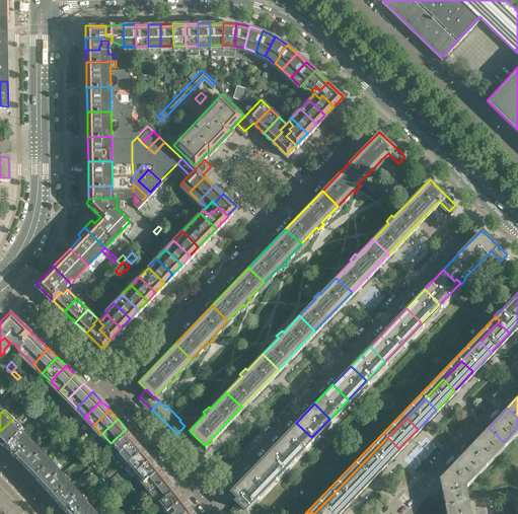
[(0,439),(5,444),(19,430),(21,428),(12,420),(0,431),(0,439)]
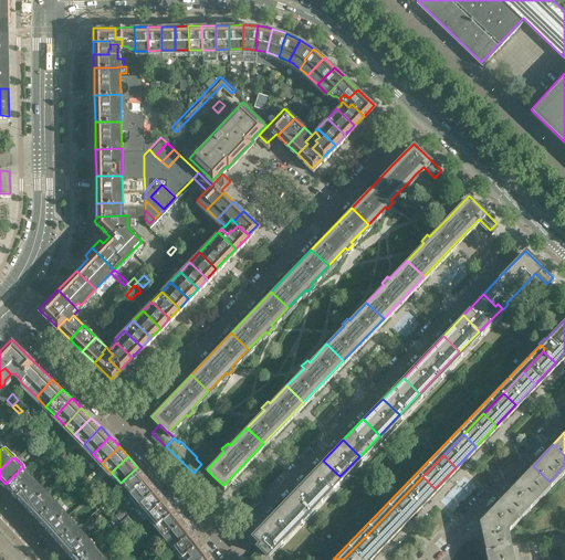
[(320,497),(339,476),(323,461),(303,482),(320,497)]
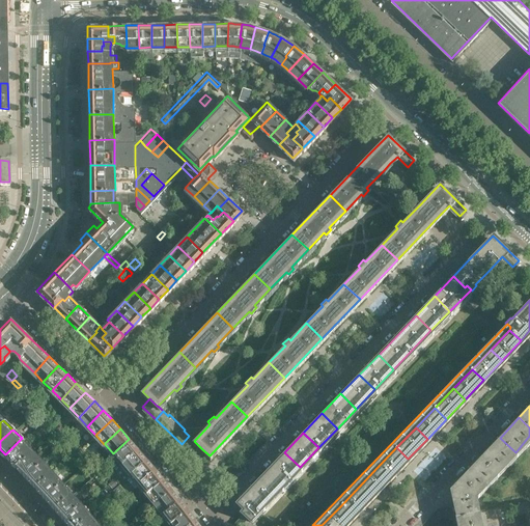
[(202,449),(194,441),(189,436),(182,444),(194,457),(202,449)]
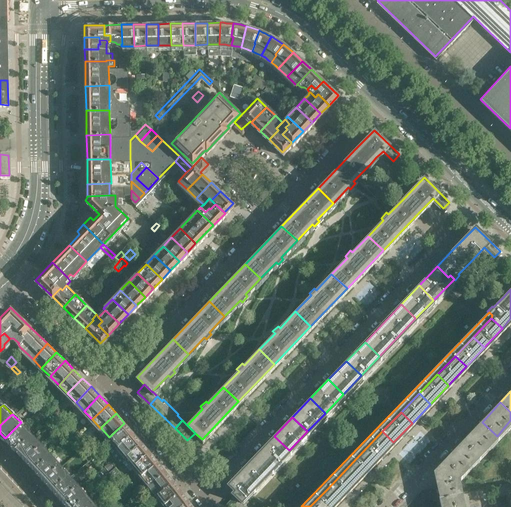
[(478,455),(497,436),(482,422),(463,441),(478,455)]
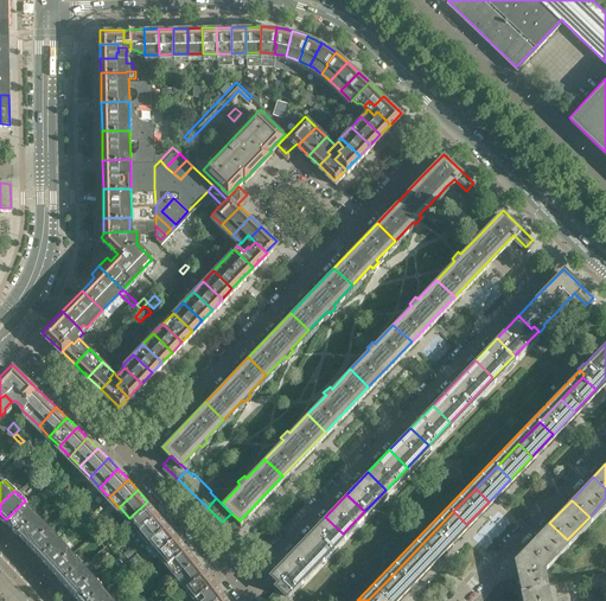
[(139,529),(157,512),(147,502),(129,518),(139,529)]
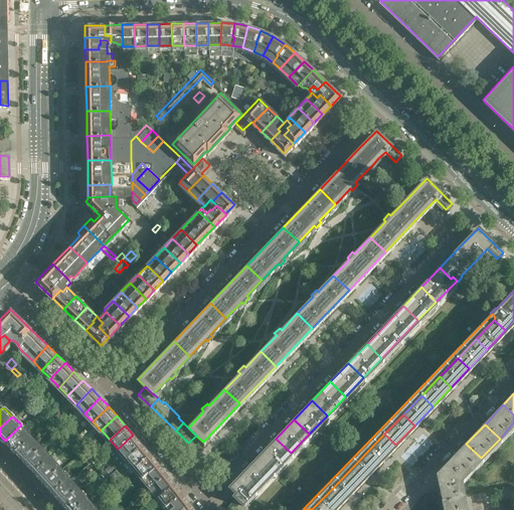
[(15,451),(30,437),(19,427),(5,441),(15,451)]
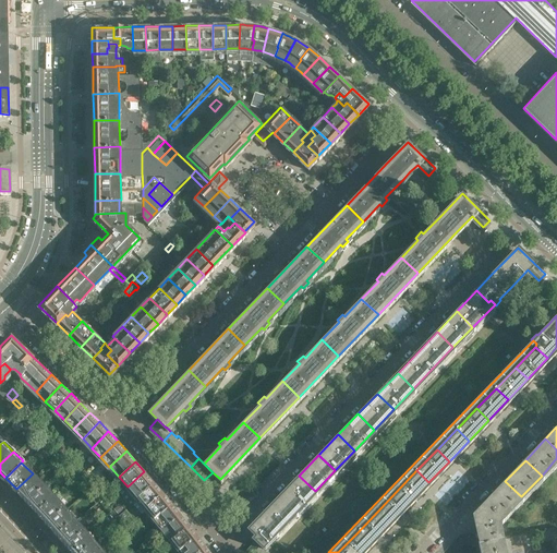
[(408,504),(428,482),(416,470),(396,492),(408,504)]
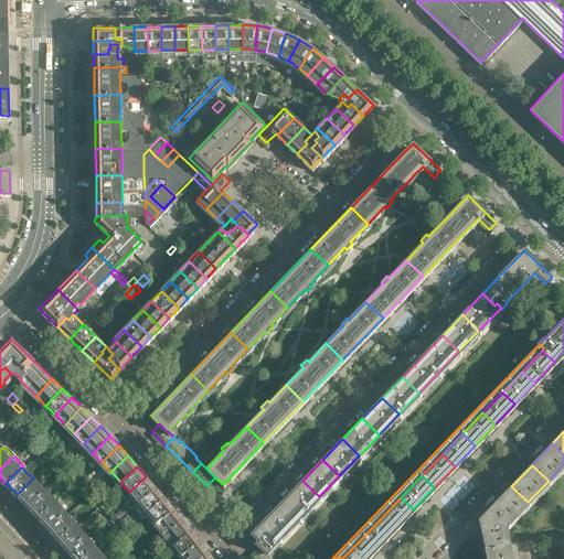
[(138,502),(156,487),(146,476),(129,492),(138,502)]
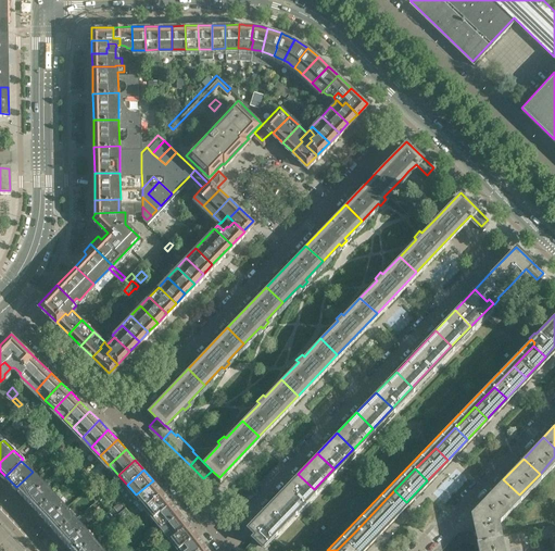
[(26,498),(42,483),(33,472),(16,487),(26,498)]
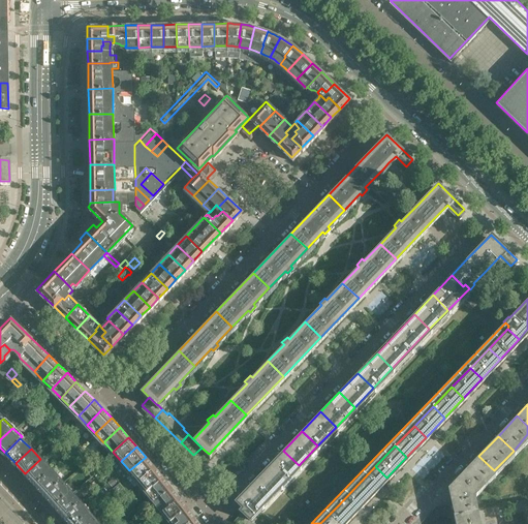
[(280,485),(299,465),(283,451),(265,470),(280,485)]
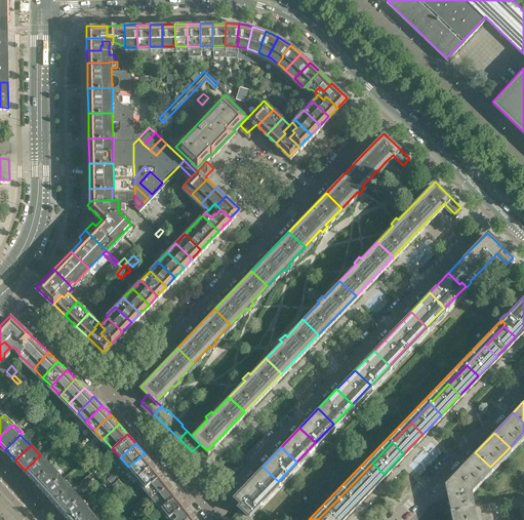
[(472,486),(490,467),(475,452),(456,472),(472,486)]
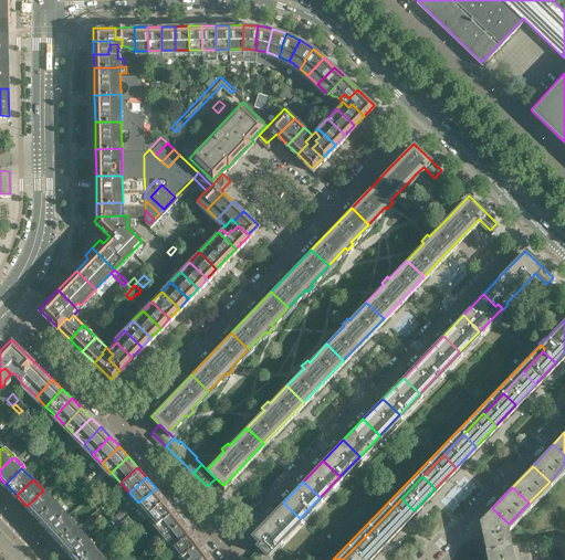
[(147,514),(165,498),(156,488),(138,503),(147,514)]
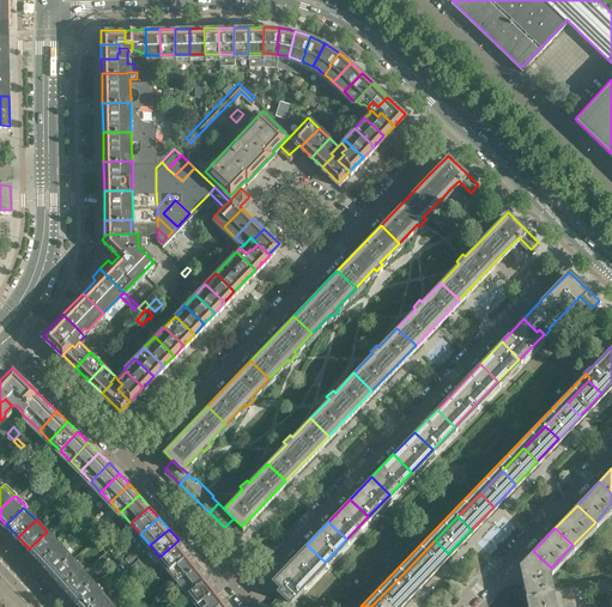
[(40,560),(58,544),(47,532),(29,548),(40,560)]
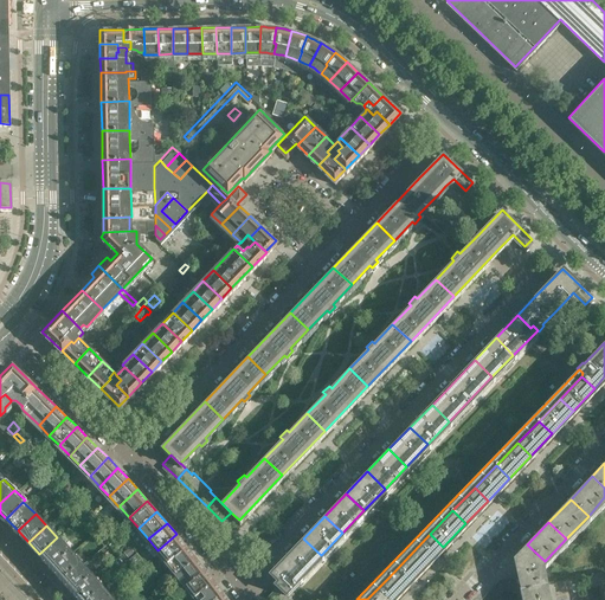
[(167,561),(186,546),(177,534),(158,550),(167,561)]
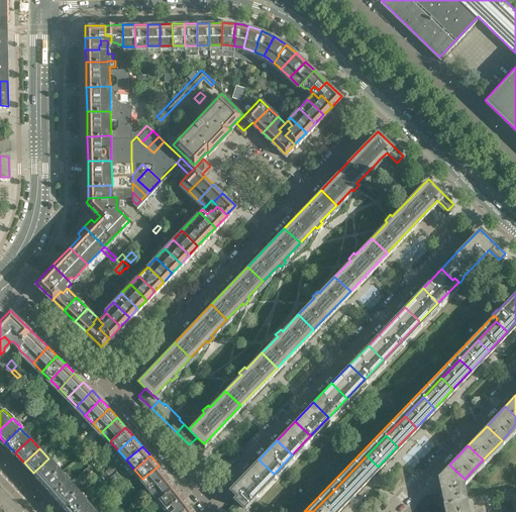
[(360,484),(378,467),(367,455),(349,474),(360,484)]
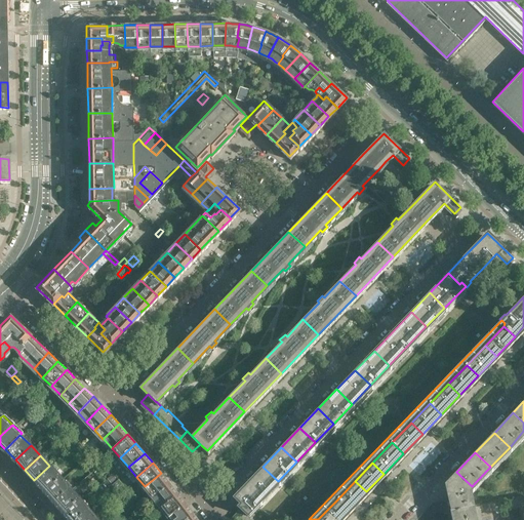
[(43,490),(59,476),(49,466),(34,480),(43,490)]
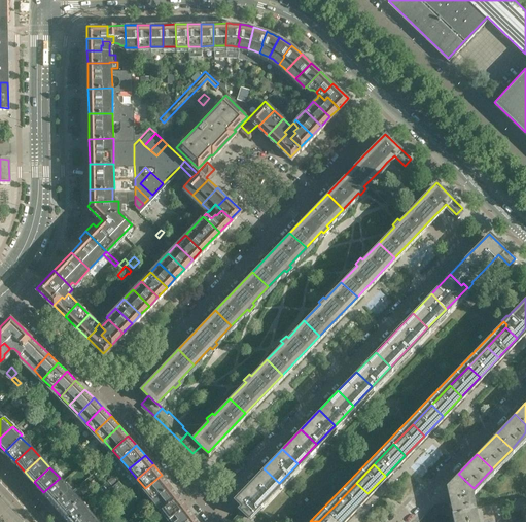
[(260,502),(279,483),(264,468),(245,488),(260,502)]
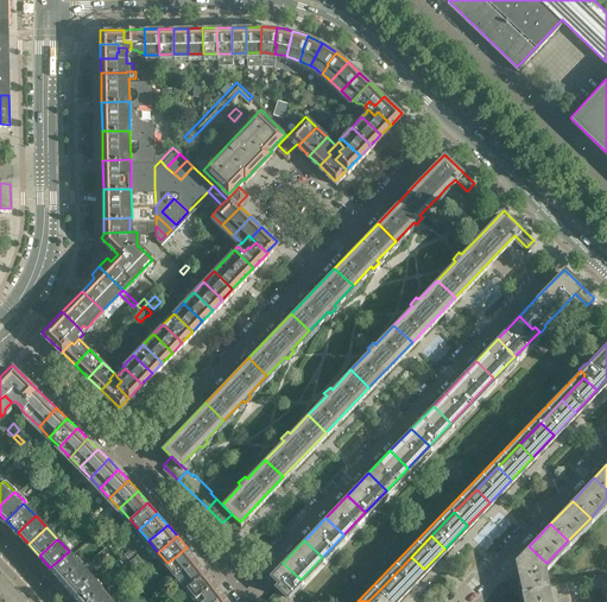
[(547,563),(529,546),(517,559),(519,574),(533,570),(535,572),(543,571),(543,566),(547,563)]
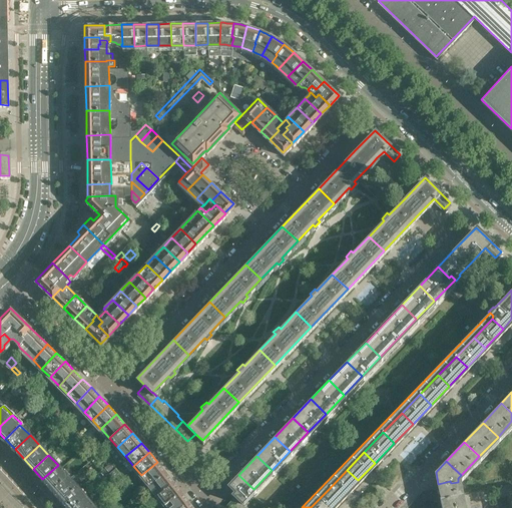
[(149,485),(165,471),(157,462),(141,475),(149,485)]
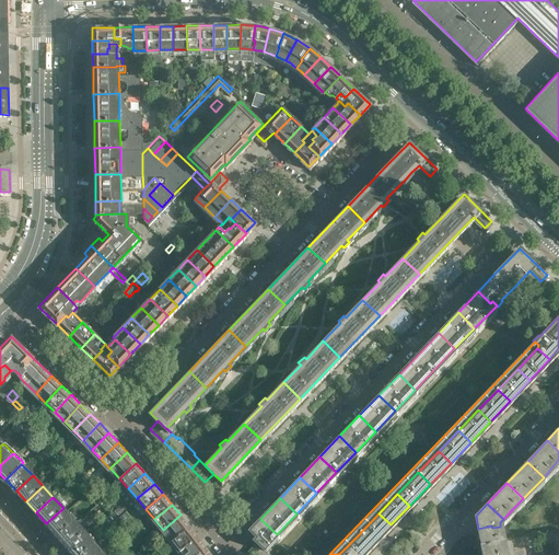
[(56,534),(73,519),(63,508),(46,523),(56,534)]
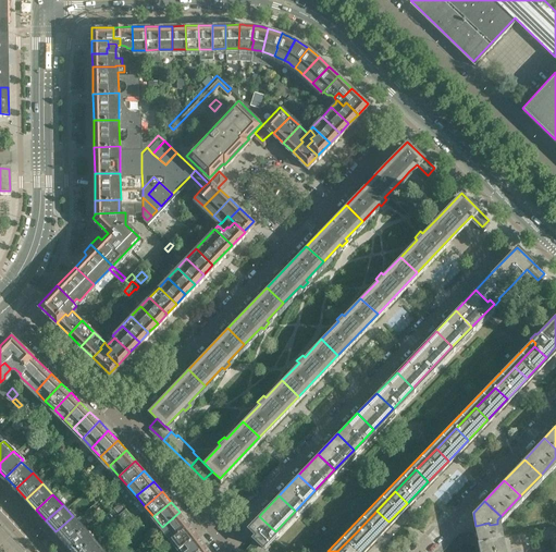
[(369,542),(388,522),(377,511),(357,531),(369,542)]
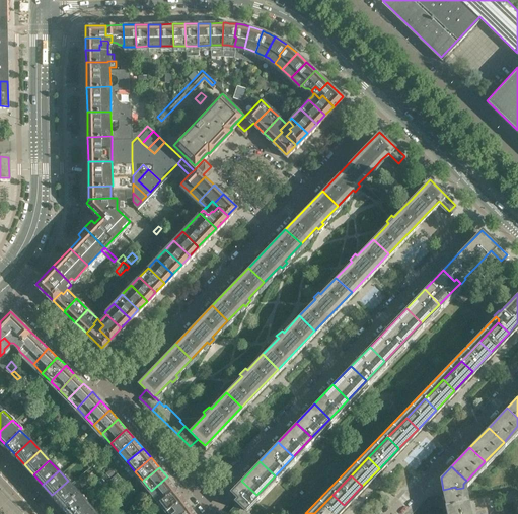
[(159,500),(175,487),(167,476),(151,491),(159,500)]
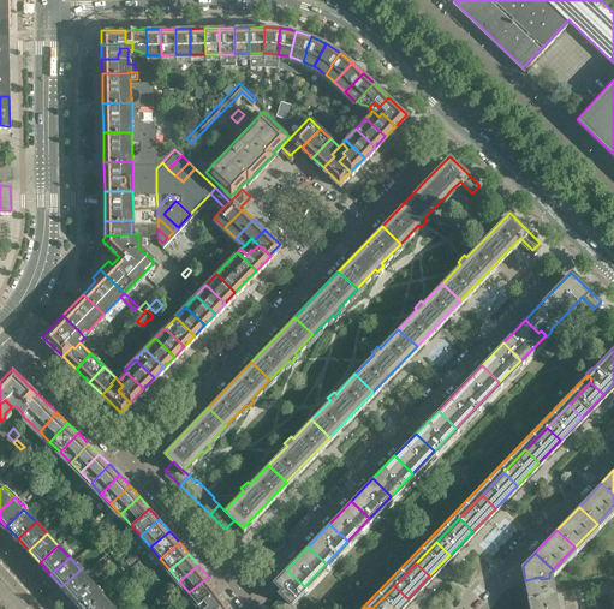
[(72,598),(91,583),(81,569),(61,586),(72,598)]
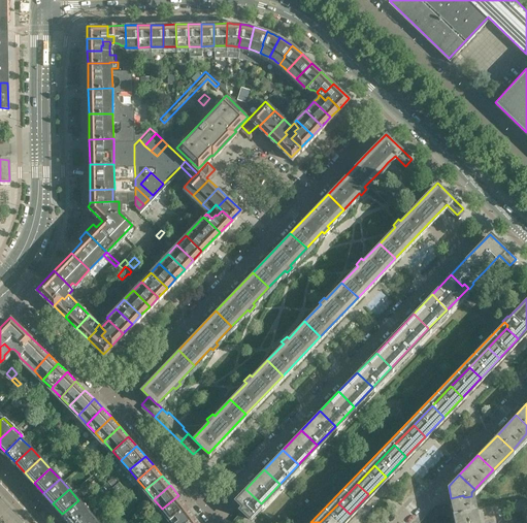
[(261,503),(245,489),(235,499),(238,501),(236,503),(241,509),(249,515),(250,515),(252,512),(261,503)]
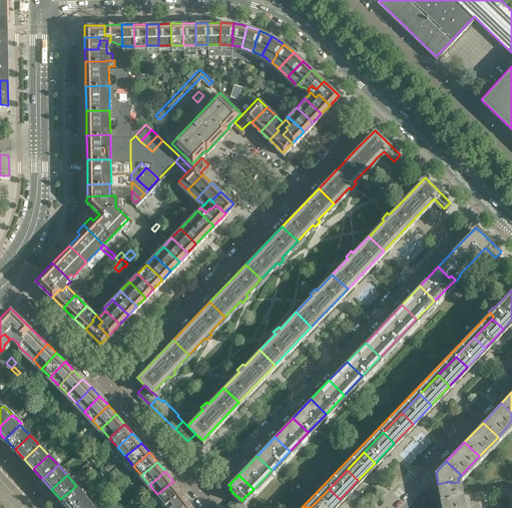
[(164,504),(180,491),(173,481),(157,494),(164,504)]
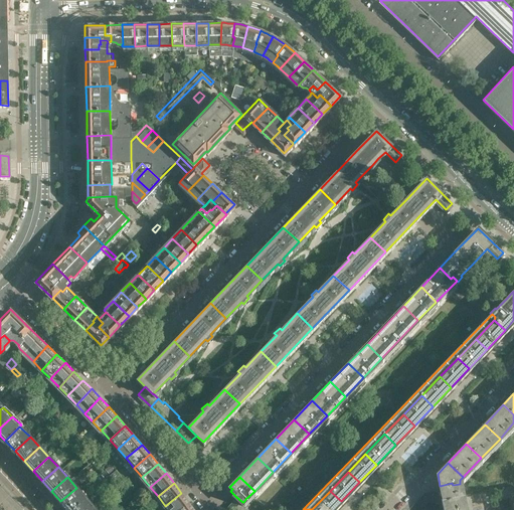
[(465,505),(462,493),(460,484),(453,485),(452,483),(440,486),(445,509),(465,505)]
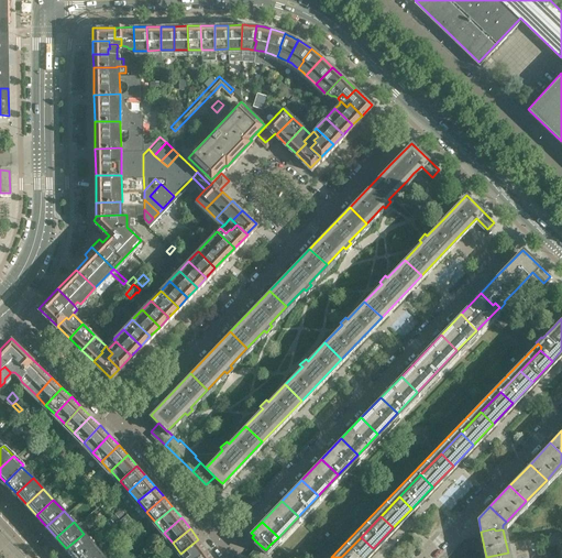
[(75,557),(78,557),(94,545),(84,534),(66,548),(75,557)]
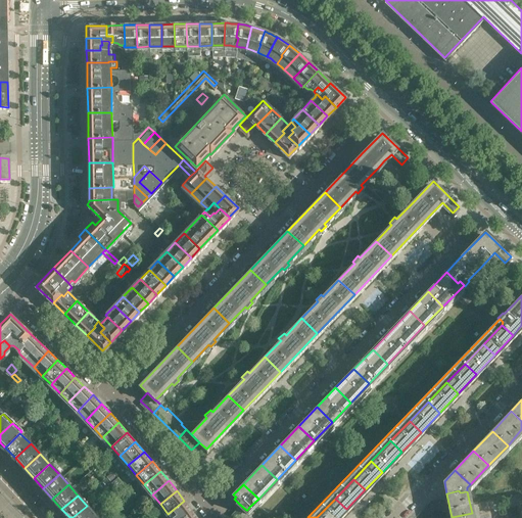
[(337,517),(346,509),(335,499),(317,517),(337,517)]
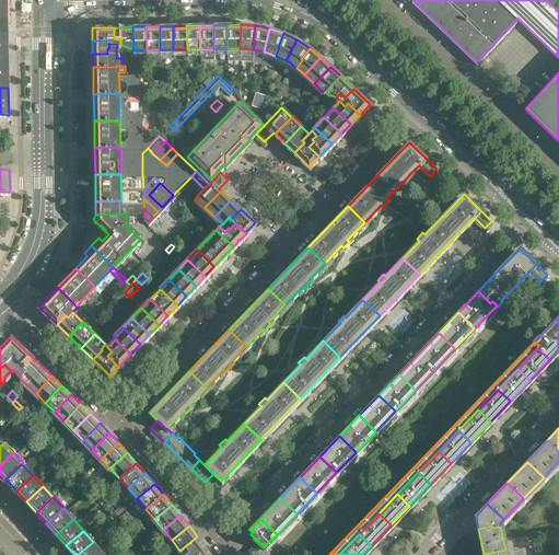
[(183,554),(196,554),(206,547),(197,536),(179,551),(183,554)]
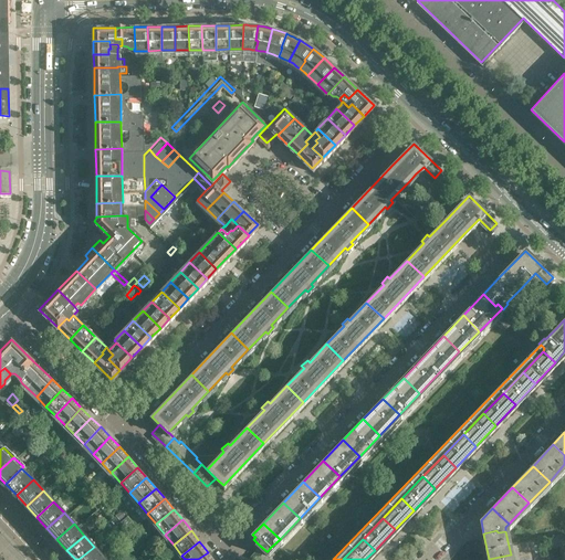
[(271,559),(273,558),(269,553),(272,550),(270,548),(268,551),(267,551),(259,545),(250,553),(257,559),(271,559)]
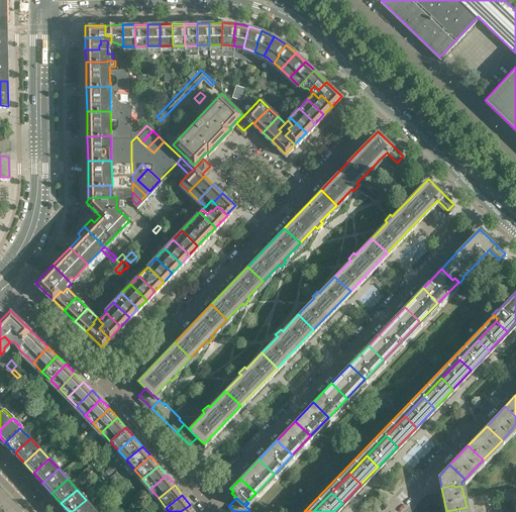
[(94,511),(95,511),(86,500),(72,511),(94,511)]
